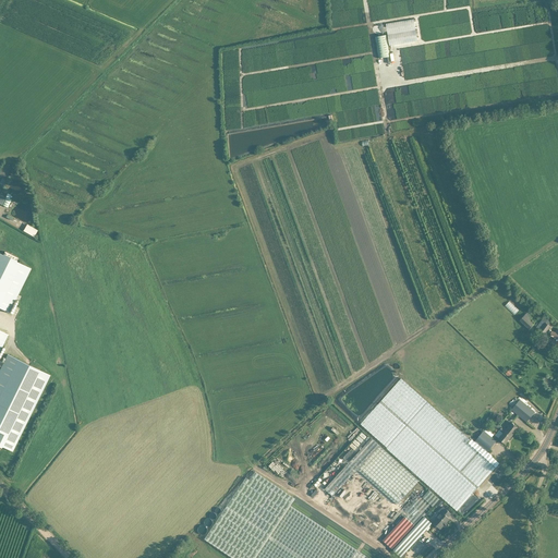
[(538,25),(557,24),(557,16),(538,17),(538,25)]
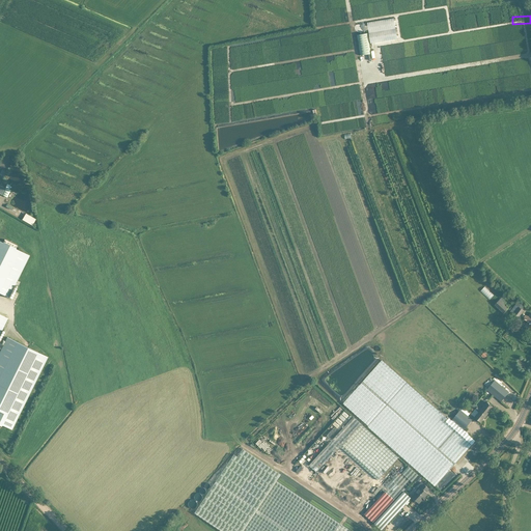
[(380,25),(371,24),(370,35),(379,35),(379,33),(387,34),(387,31),(379,31),(380,25)]
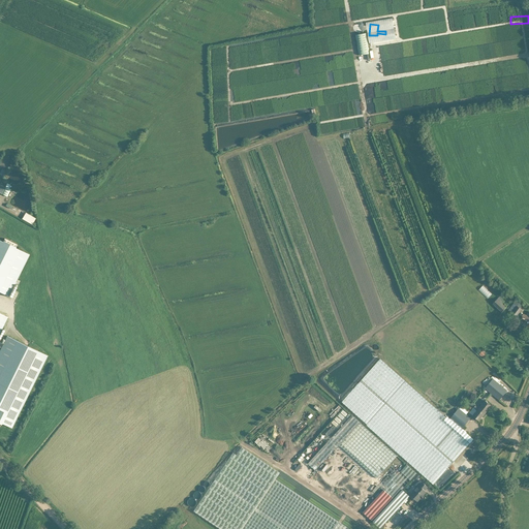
[(367,33),(355,34),(359,55),(370,54),(367,33)]
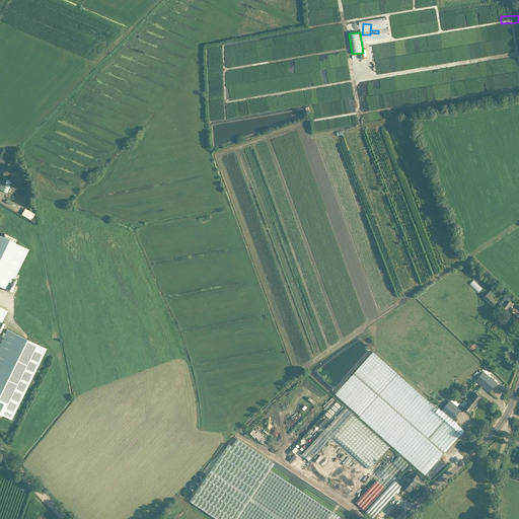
[(371,74),(371,62),(363,62),(363,74),(371,74)]
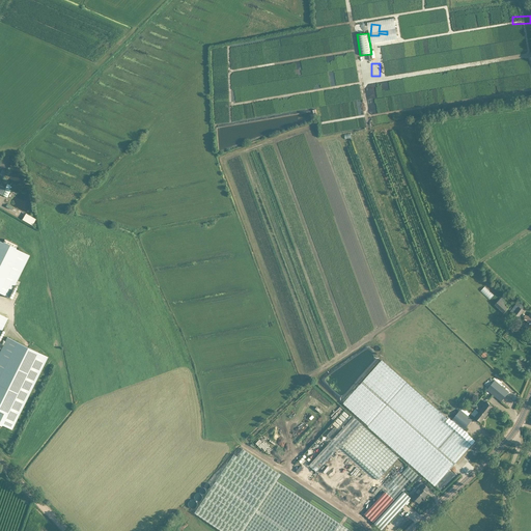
[(5,157),(0,166),(0,167),(5,170),(10,159),(5,157)]
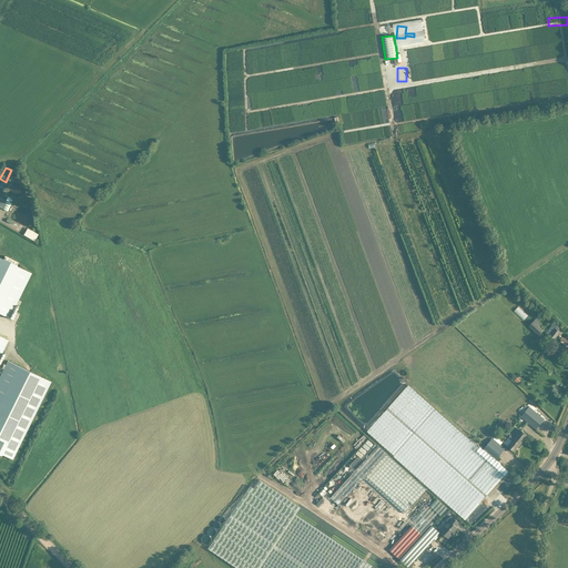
[(7,202),(2,210),(8,212),(12,204),(7,202)]
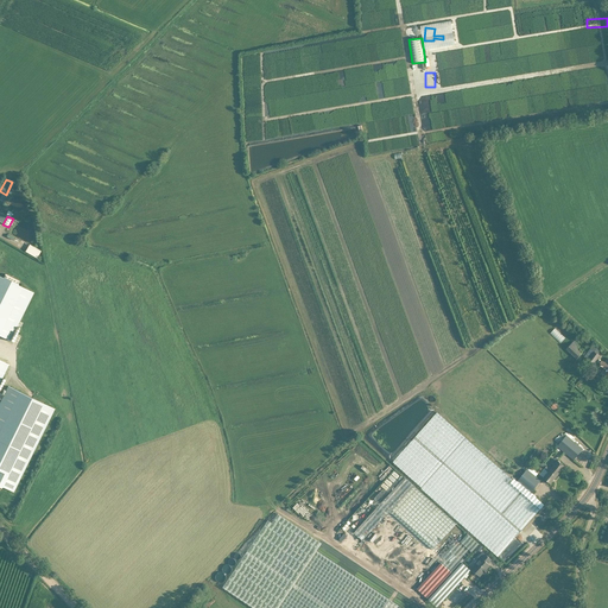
[(29,253),(40,259),(44,252),(32,246),(29,253)]
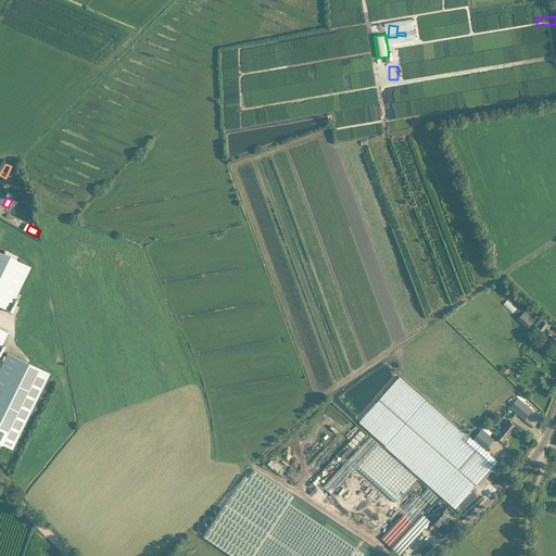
[(0,252),(0,306),(9,312),(32,268),(16,261),(16,260),(3,253),(3,254),(0,252)]
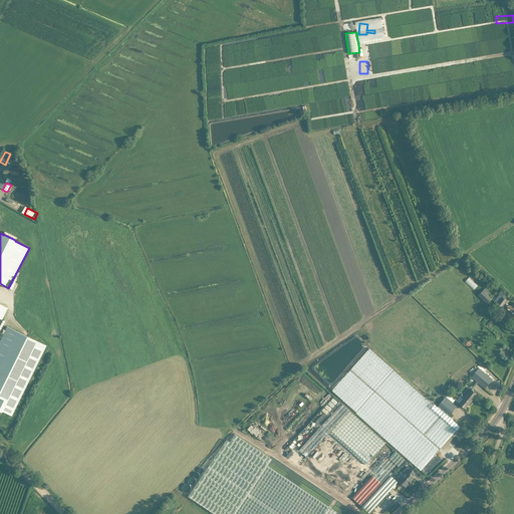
[(476,291),(480,287),(471,279),(467,283),(476,291)]
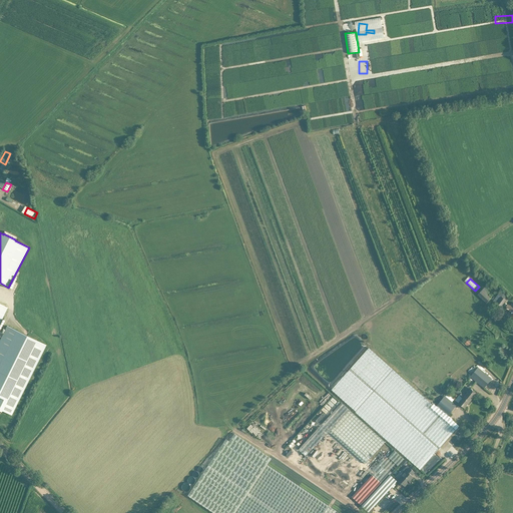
[(484,288),(477,295),(486,303),(491,298),(487,295),(489,292),(484,288)]
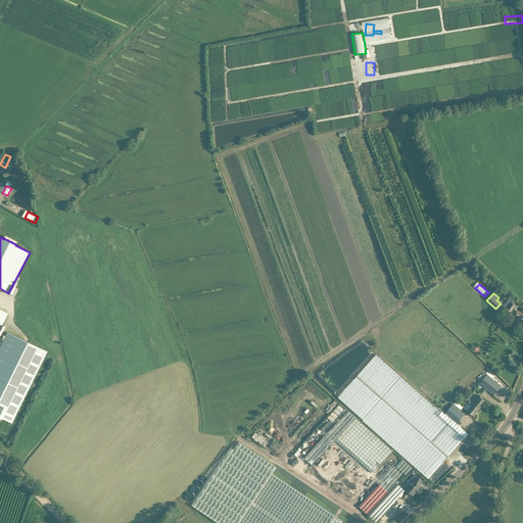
[(510,313),(516,305),(513,303),(515,300),(510,297),(503,307),(510,313)]
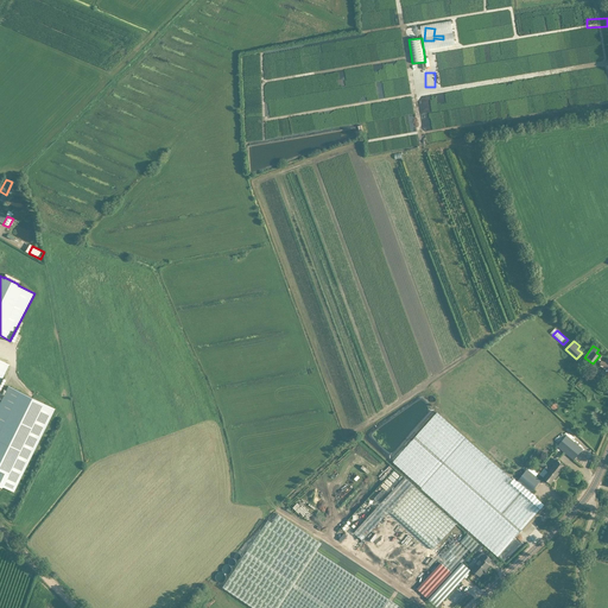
[(0,403),(0,487),(13,494),(54,411),(7,388),(4,397),(0,394),(0,399),(1,400),(0,403)]
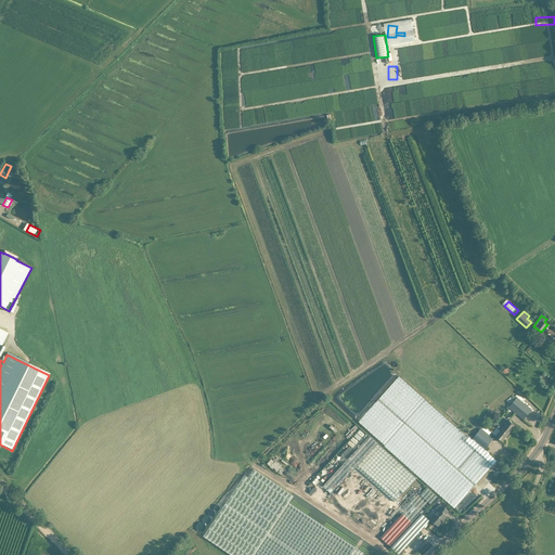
[(493,439),(489,435),(481,428),(472,439),(467,435),(466,437),(398,376),(358,422),(384,446),(451,505),(454,508),(497,461),(489,454),(489,453),(485,450),(493,439)]
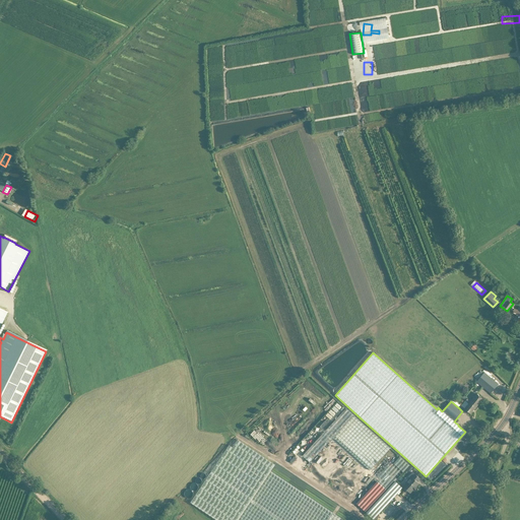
[(484,372),(476,382),(491,393),(499,384),(484,372)]
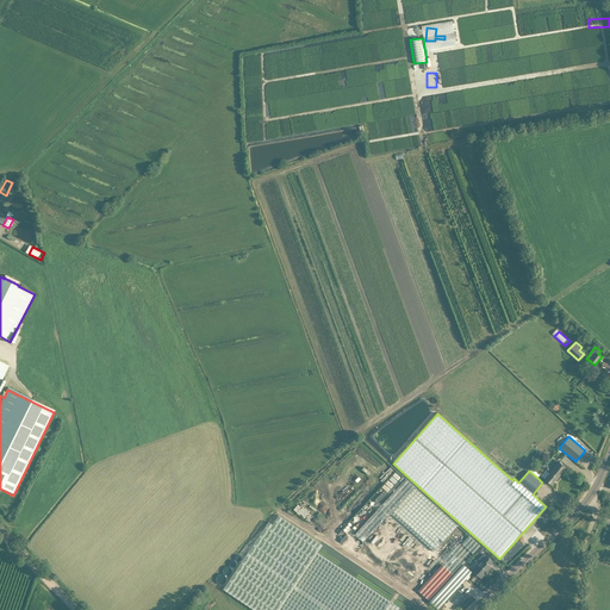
[(545,479),(542,481),(548,486),(549,484),(552,485),(559,477),(567,468),(559,461),(558,464),(555,461),(552,465),(554,467),(552,470),(548,467),(546,470),(549,473),(545,479)]
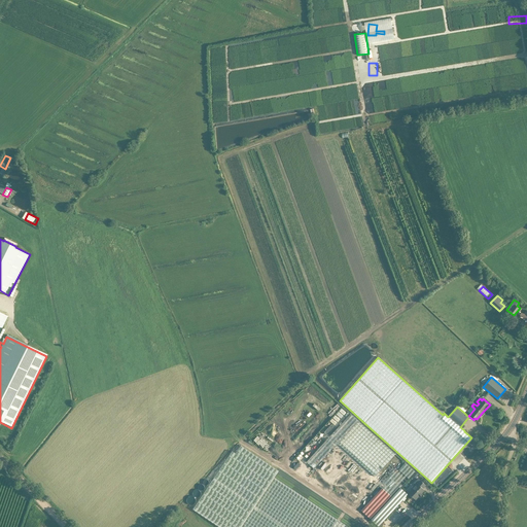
[(415,471),(412,468),(359,420),(315,467),(372,519),(372,520),(379,526),(409,494),(400,487),(415,471)]
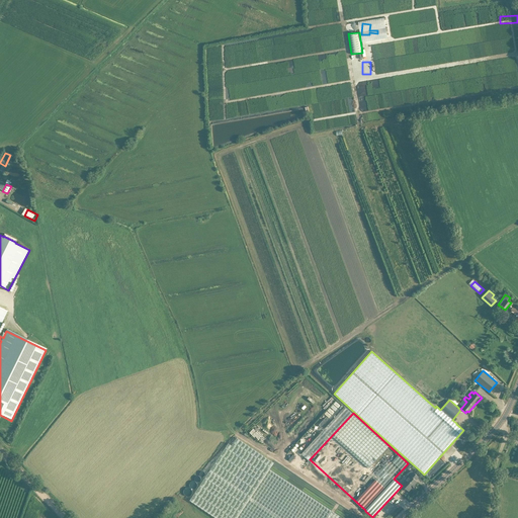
[(194,503),(216,517),(337,517),(340,515),(336,513),(268,468),(272,462),(243,442),(238,448),(233,444),(205,486),(195,501),(194,502),(194,503)]
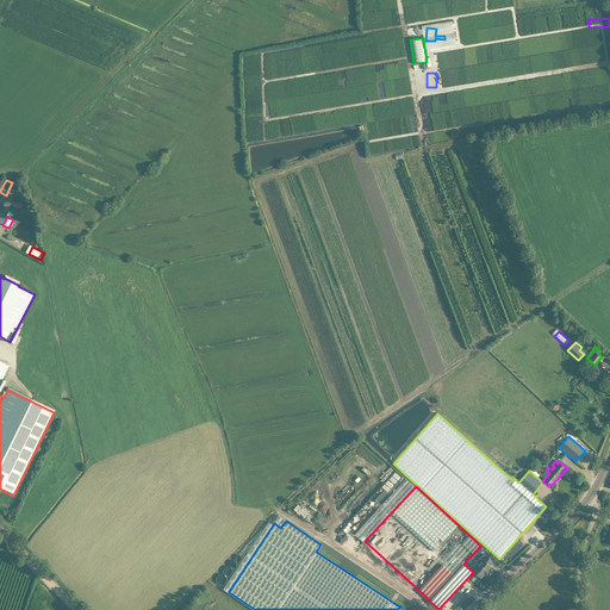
[(473,571),(481,578),(485,574),(486,574),(489,572),(487,571),(491,567),(490,565),(493,561),(485,554),(480,559),(481,561),(473,571)]
